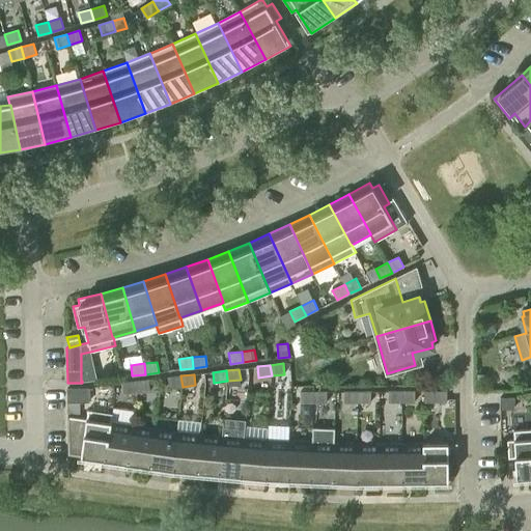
[(183,387),(180,375),(168,378),(169,388),(183,387)]
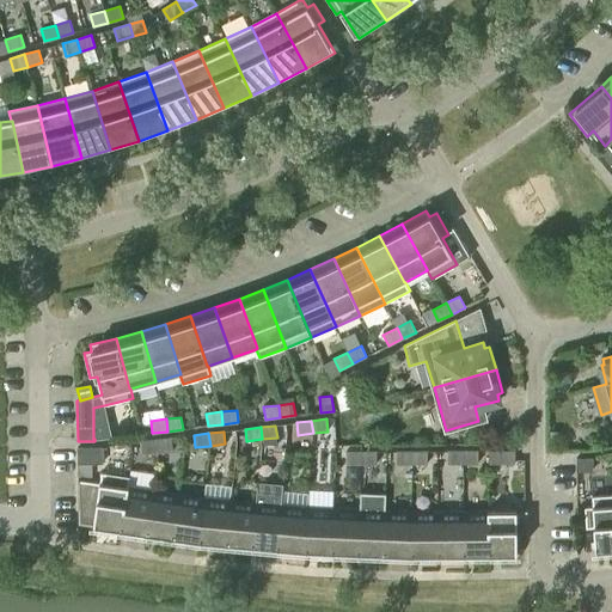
[(171,438),(157,440),(158,452),(173,451),(171,438)]
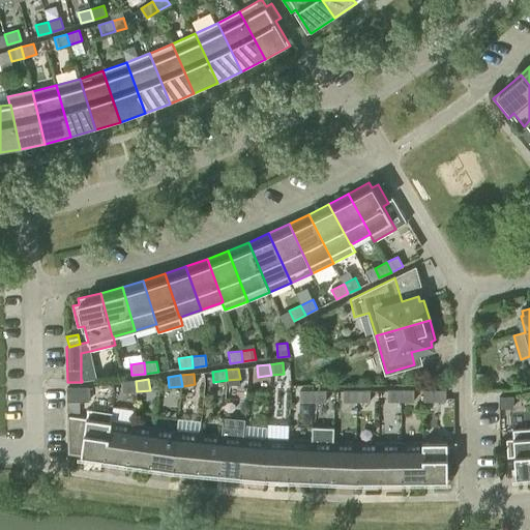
[(137,391),(136,381),(122,382),(124,393),(137,391)]
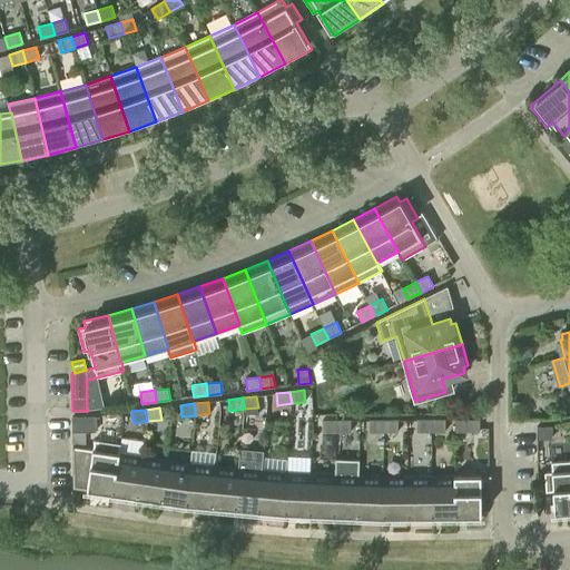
[(86,444),(86,432),(96,431),(96,418),(74,418),(72,418),(72,444),(86,444)]
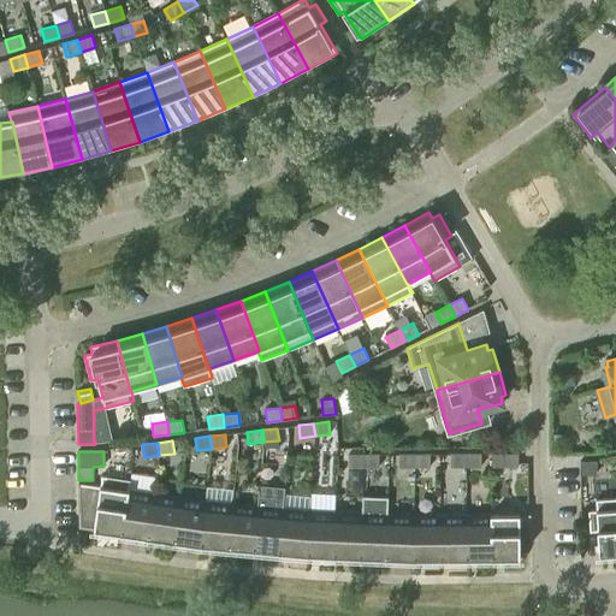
[(466,467),(466,454),(451,454),(451,467),(466,467)]
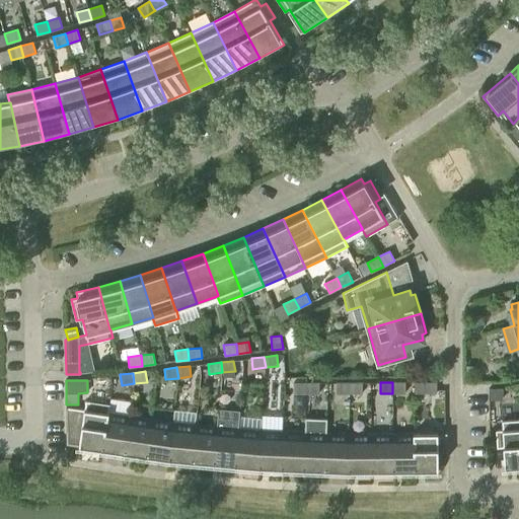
[(392,382),(392,393),(405,393),(405,382),(392,382)]
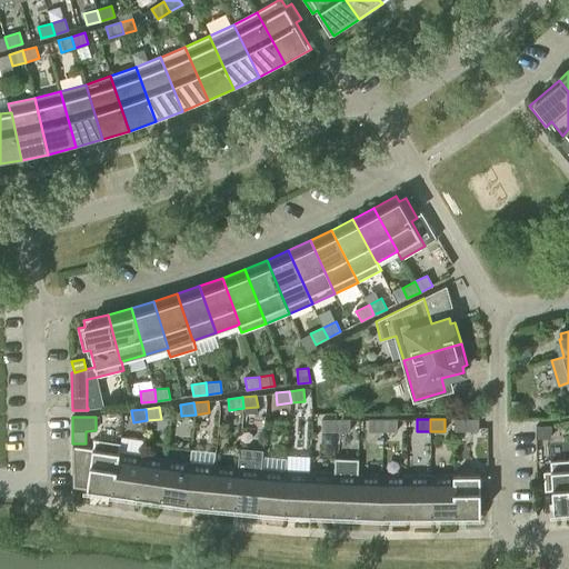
[(479,419),(469,419),(455,419),(455,431),(472,431),(472,433),(477,433),(477,431),(479,431),(479,419)]
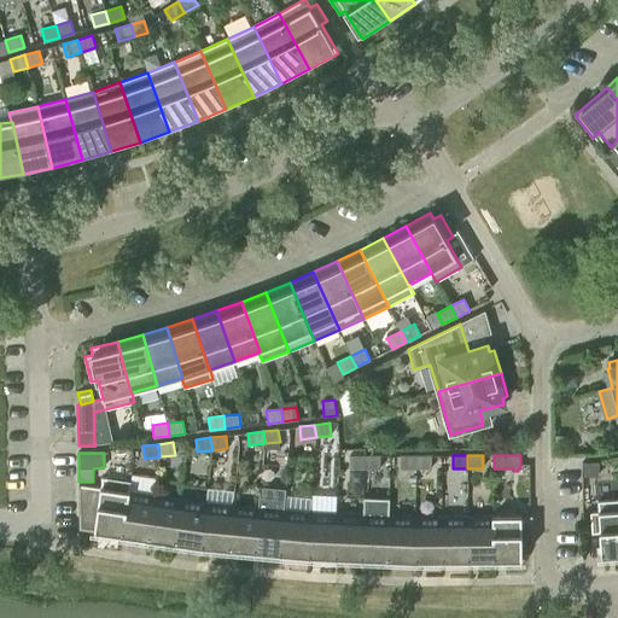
[(365,470),(365,456),(350,456),(350,470),(365,470)]
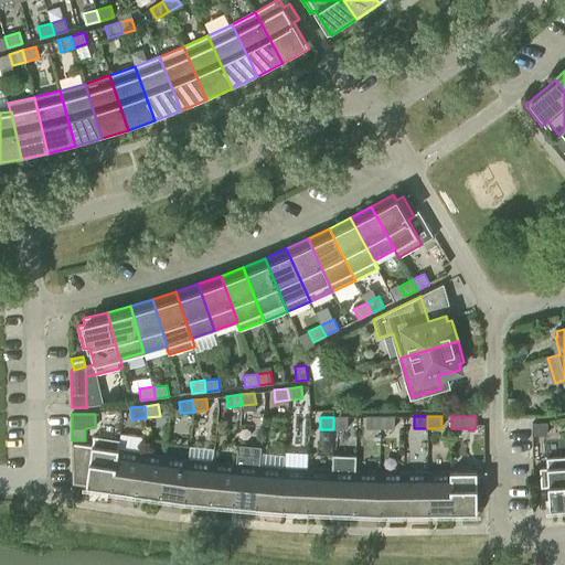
[(348,417),(333,417),(333,429),(348,428),(348,417)]
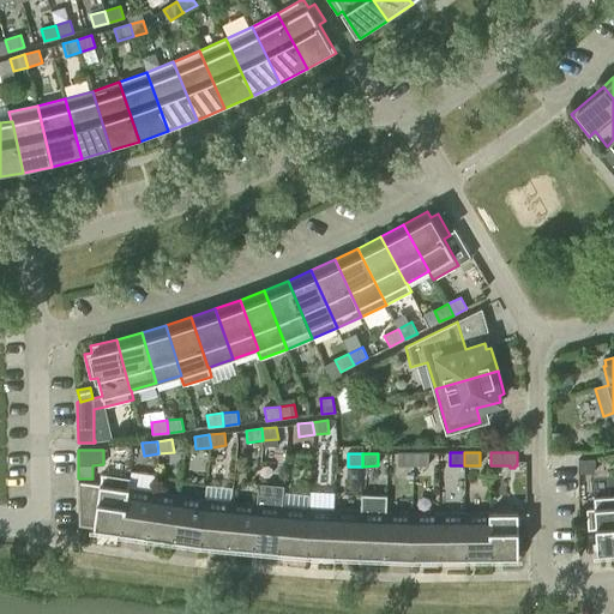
[(414,465),(414,453),(398,453),(398,465),(414,465)]
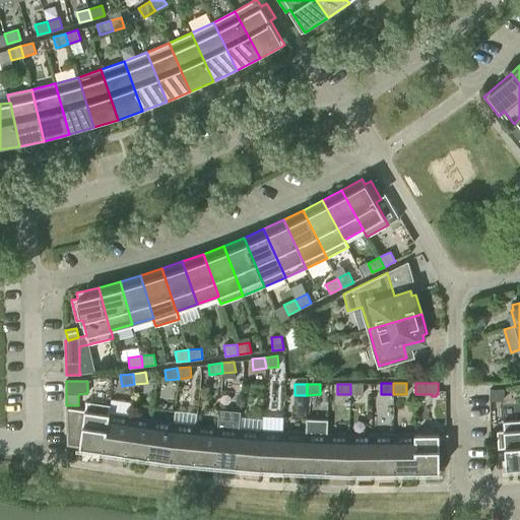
[(350,384),(350,394),(364,394),(364,384),(350,384)]
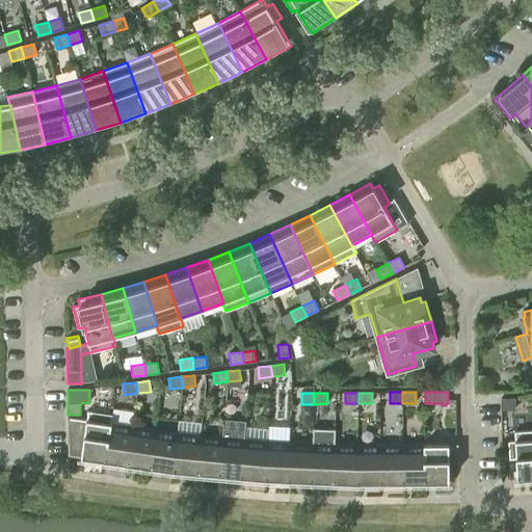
[(515,399),(515,398),(501,398),(501,410),(503,410),(503,409),(515,409),(515,399)]
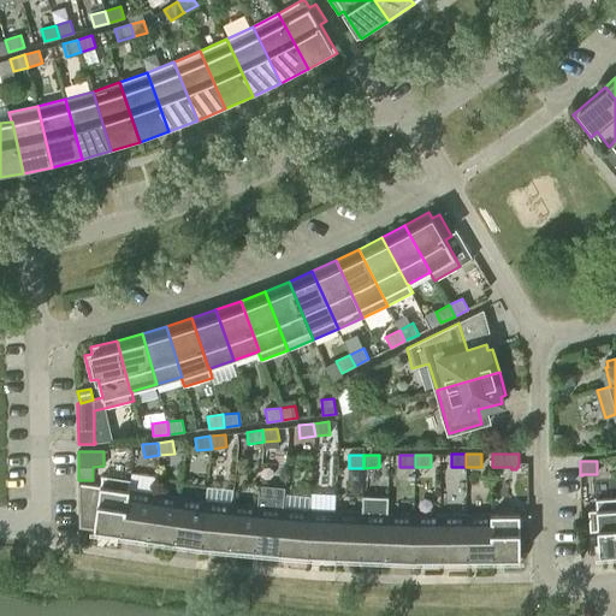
[(128,490),(129,490),(130,480),(102,477),(100,486),(81,483),(78,483),(80,527),(122,533),(128,490)]
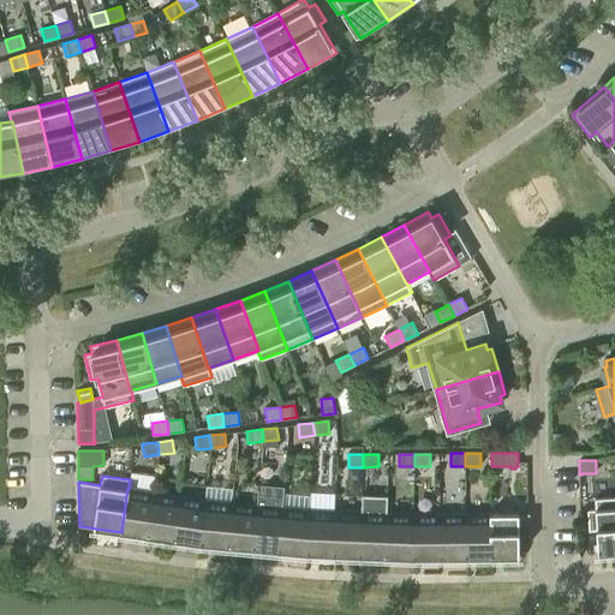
[(261,483),(260,501),(285,502),(286,484),(261,483)]
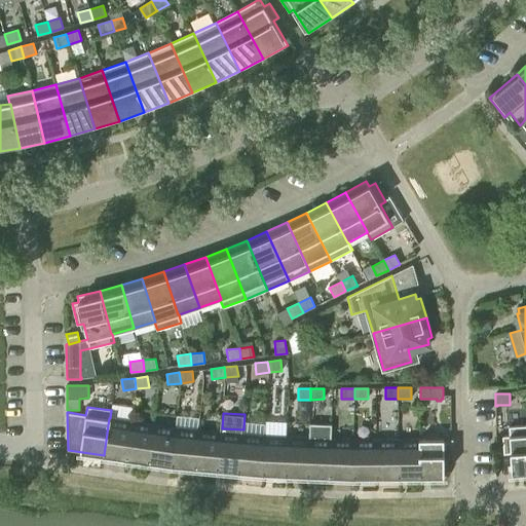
[(132,421),(110,418),(109,418),(104,455),(126,458),(132,421)]
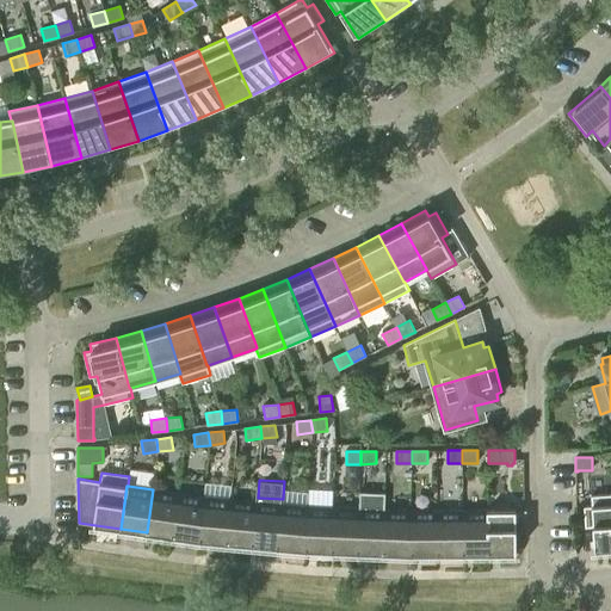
[(285,500),(334,501),(334,489),(285,487),(285,500)]
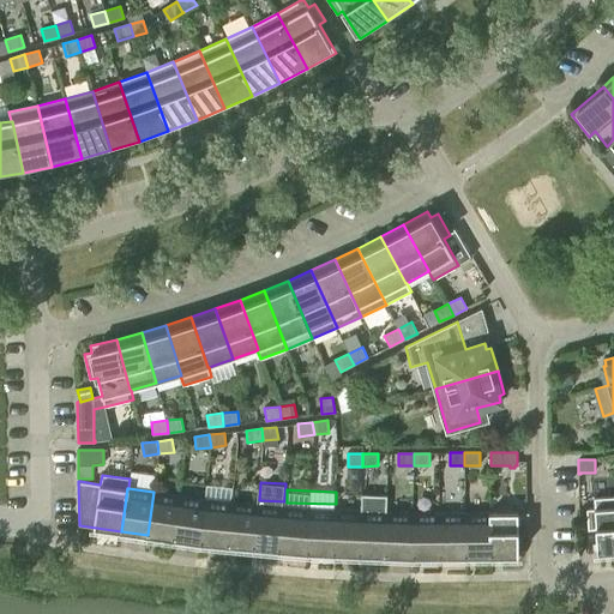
[(179,495),(154,492),(148,535),(173,539),(179,495)]
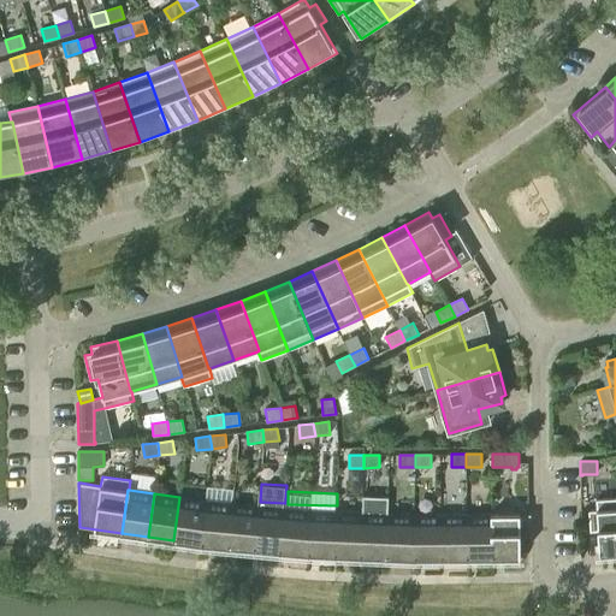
[(365,495),(365,509),(389,510),(390,496),(365,495)]
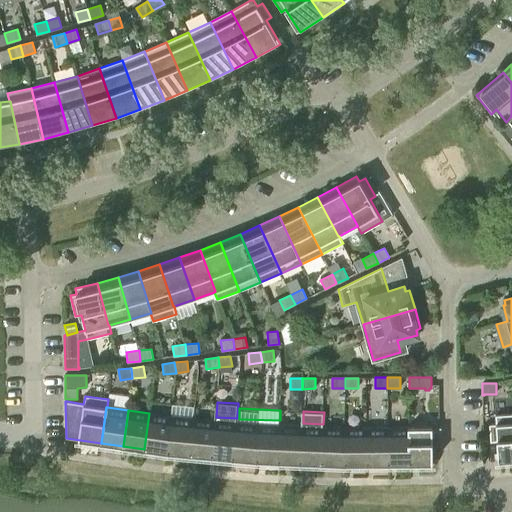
[(171,416),(149,413),(144,449),(166,452),(171,416)]
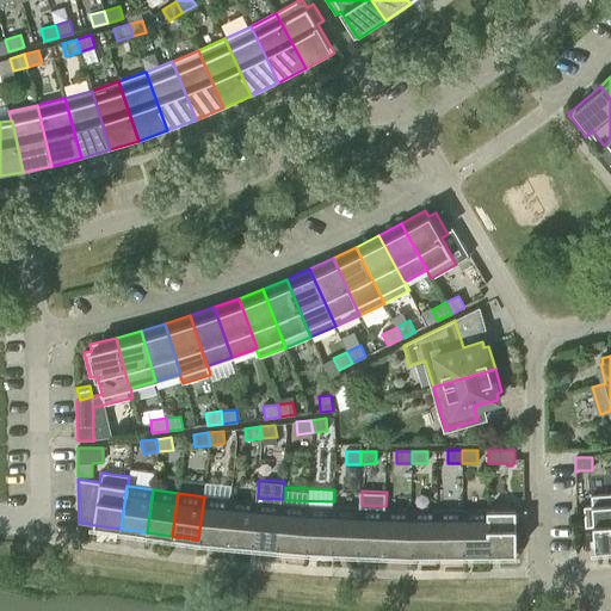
[(610,494),(591,495),(592,506),(584,506),(585,528),(593,526),(594,548),(593,548),(593,550),(610,548),(610,494)]
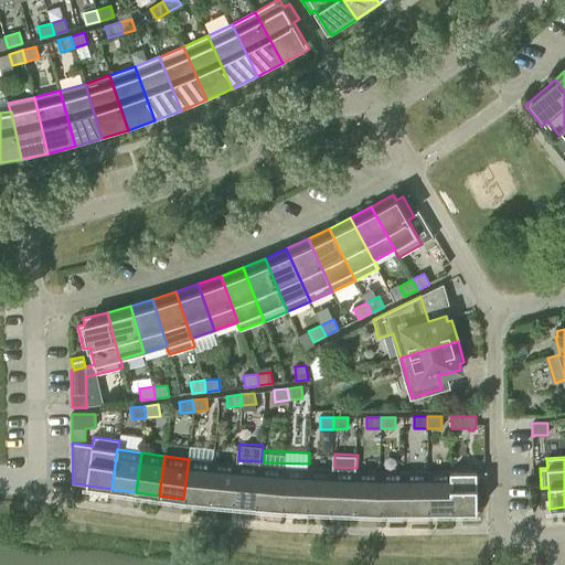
[(189,459),(183,499),(209,501),(212,461),(189,459)]
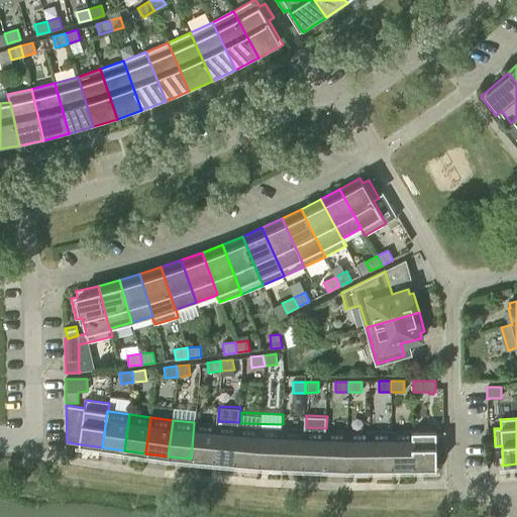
[(216,424),(194,422),(191,458),(213,460),(216,424)]
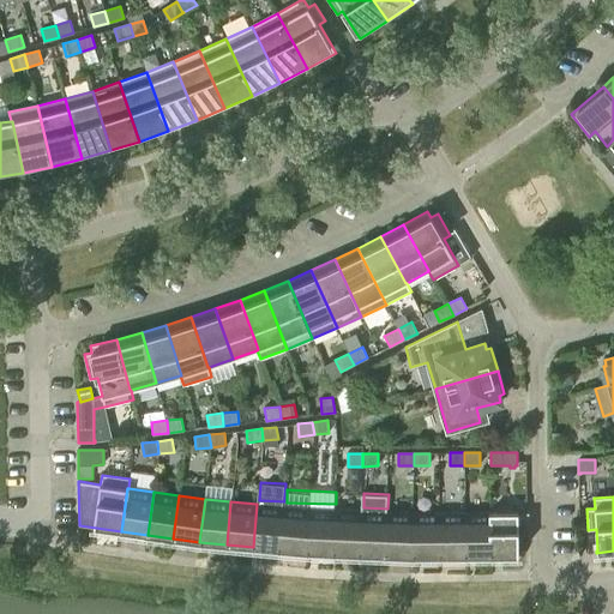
[(257,504),(253,547),(278,549),(283,506),(257,504)]
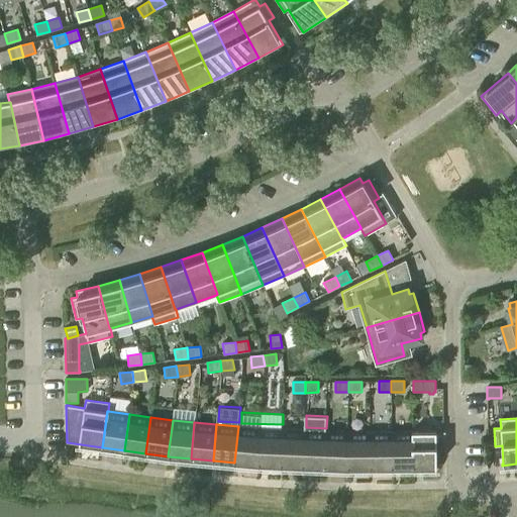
[(238,426),(234,462),(257,464),(260,428),(238,426)]
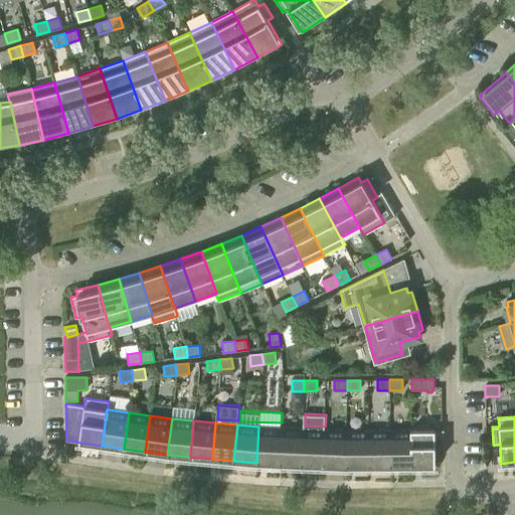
[(259,426),(256,463),(279,464),(281,427),(259,426)]
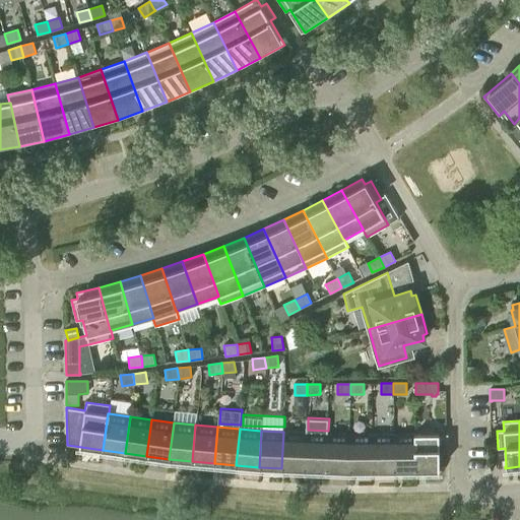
[(283,432),(281,468),(304,469),(306,433),(283,432)]
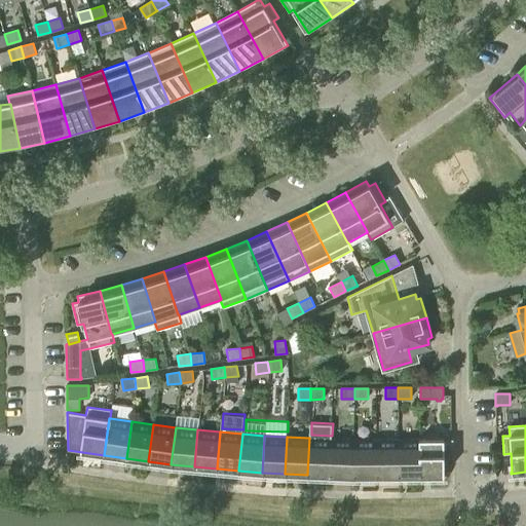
[(332,439),(309,438),(307,475),(330,476),(332,439)]
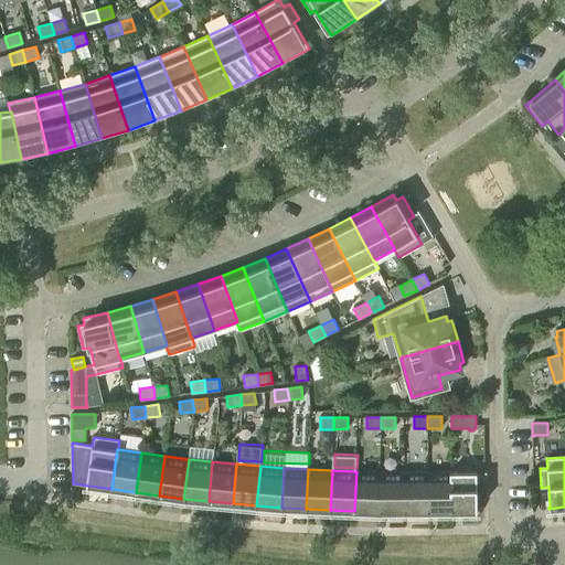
[(356,471),(354,511),(380,512),(380,472),(356,471)]
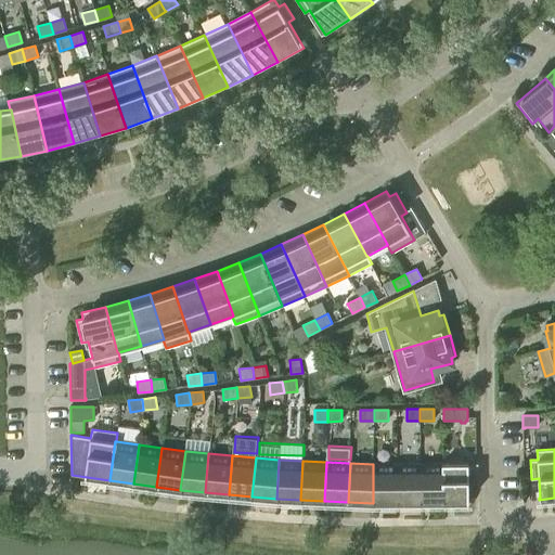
[(468,463),(444,464),(444,503),(470,502),(470,501),(469,501),(468,463)]
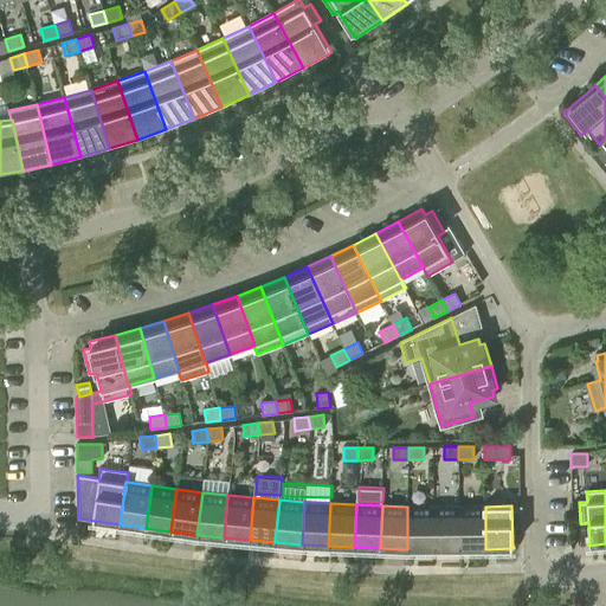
[(433,507),(407,507),(407,549),(433,549),(433,507)]
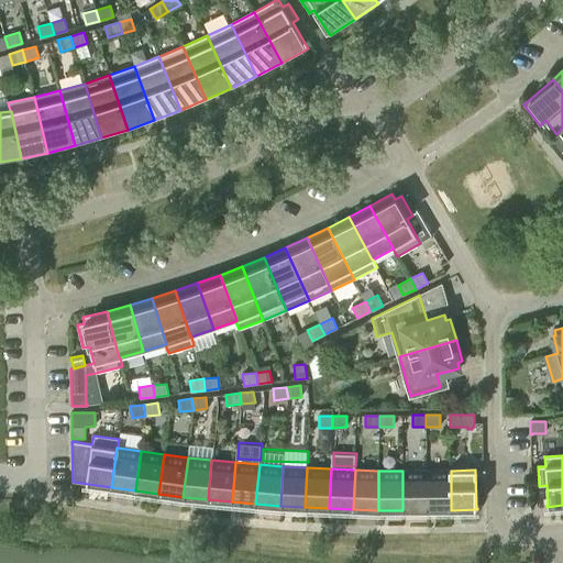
[(427,510),(427,471),(403,471),(403,510),(427,510)]
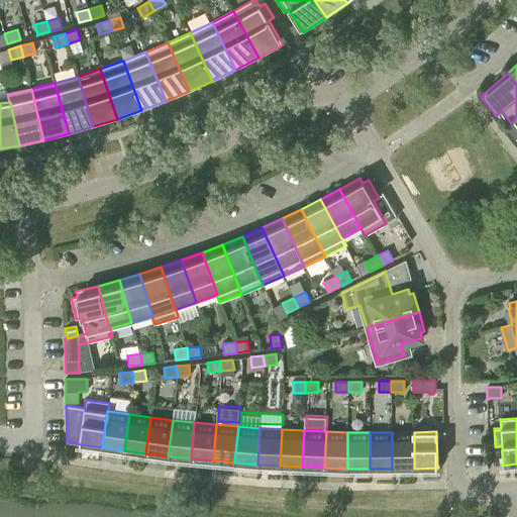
[(414,469),(414,432),(392,432),(392,469),(414,469)]
